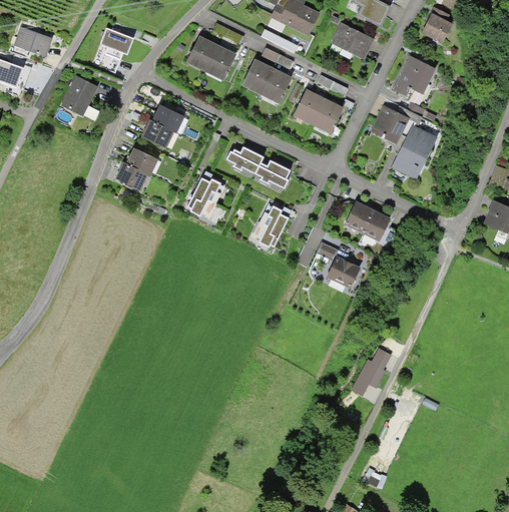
[(271,15),(309,35),(320,13),(295,0),(287,0),(283,9),(277,6),(271,15)]
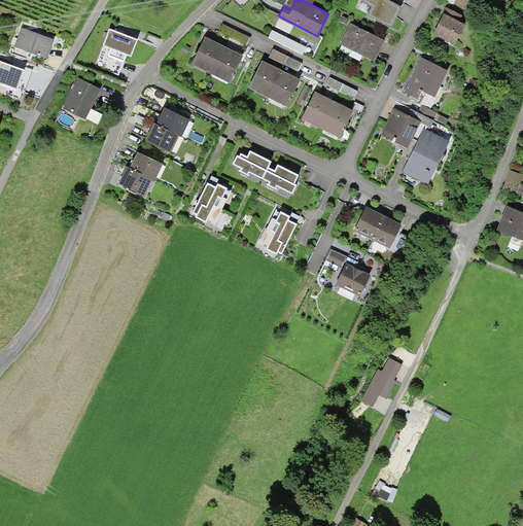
[(369,14),(390,26),(399,7),(385,0),(367,0),(365,1),(374,5),(369,14)]
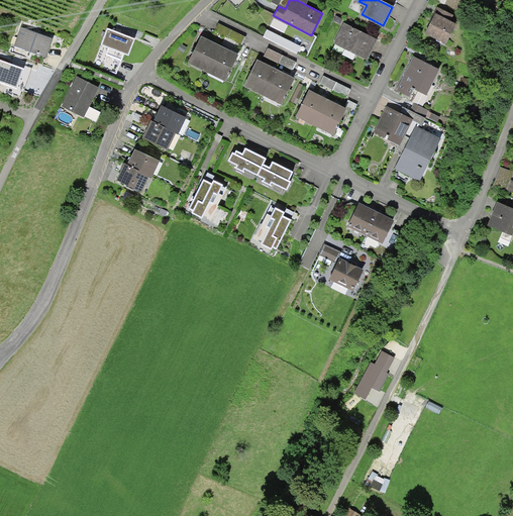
[(424,33),(447,44),(456,27),(443,20),(447,11),(438,6),(424,33)]
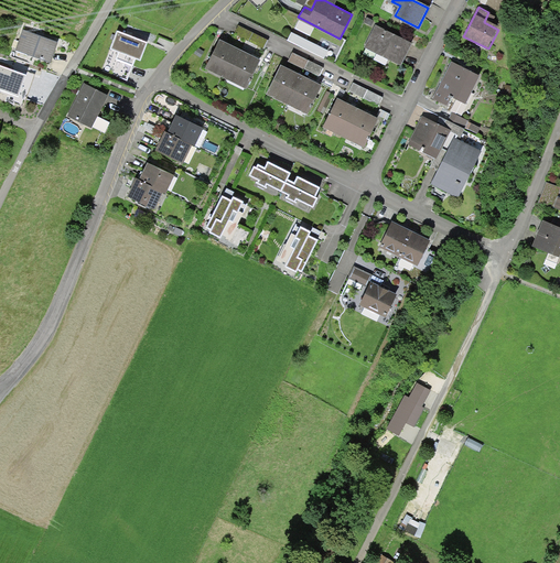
[(363,43),(399,62),(410,42),(374,23),(363,43)]
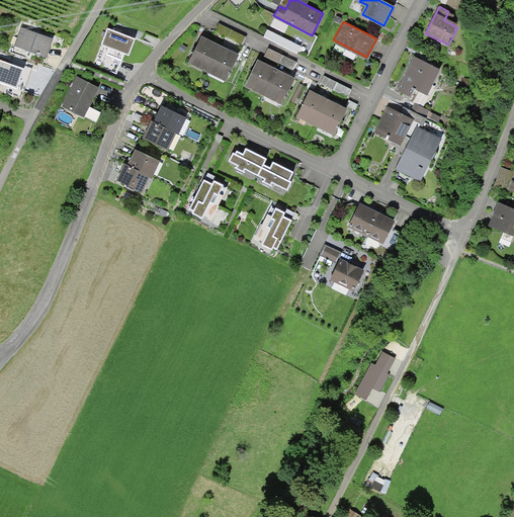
[(244,40),(216,25),(212,31),(241,46),(244,40)]
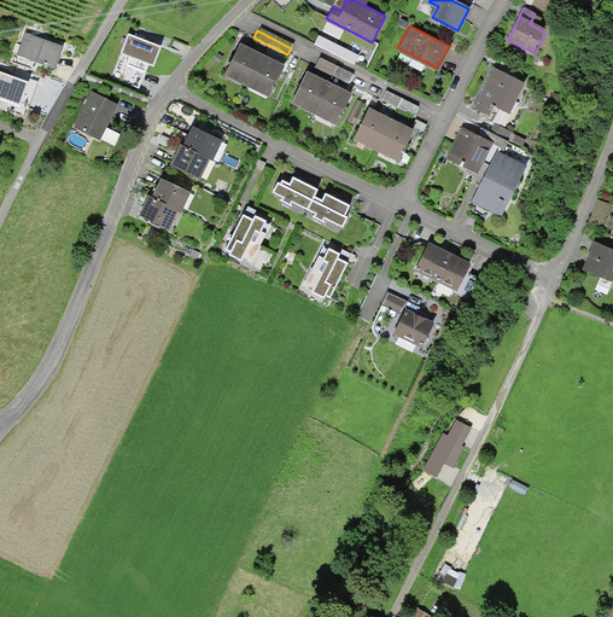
[(156,45),(123,33),(117,51),(149,63),(156,45)]
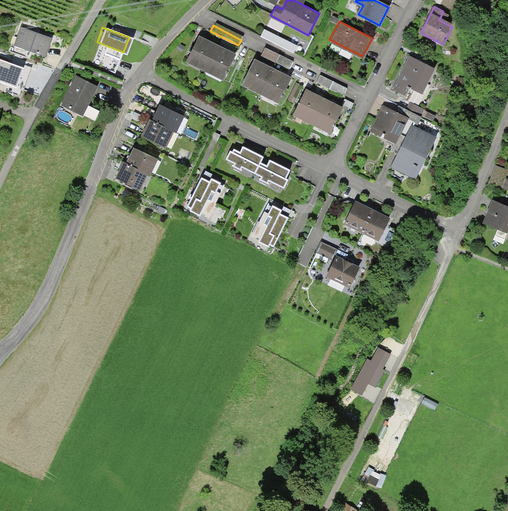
[(49,39),(18,29),(13,46),(44,56),(49,39)]
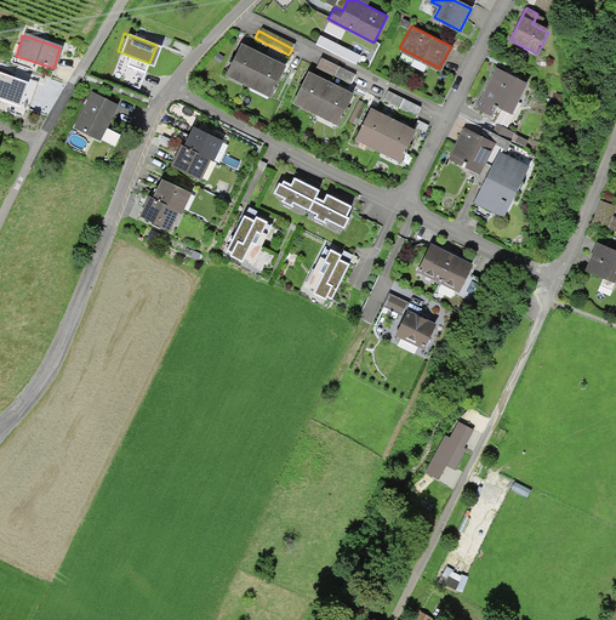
[(272,97),(287,67),(243,44),(228,74),(272,97)]
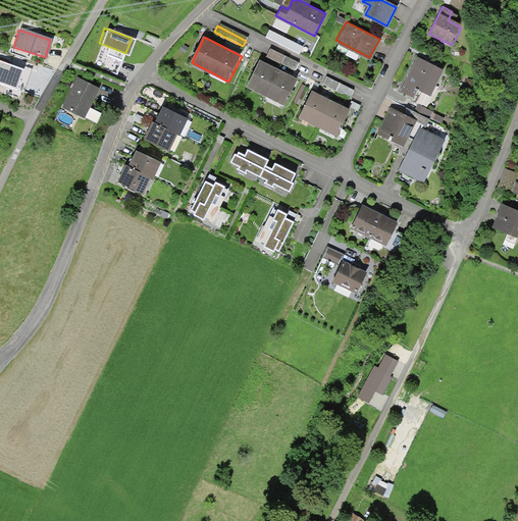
[(296,60),(267,48),(264,54),(292,67),(296,60)]
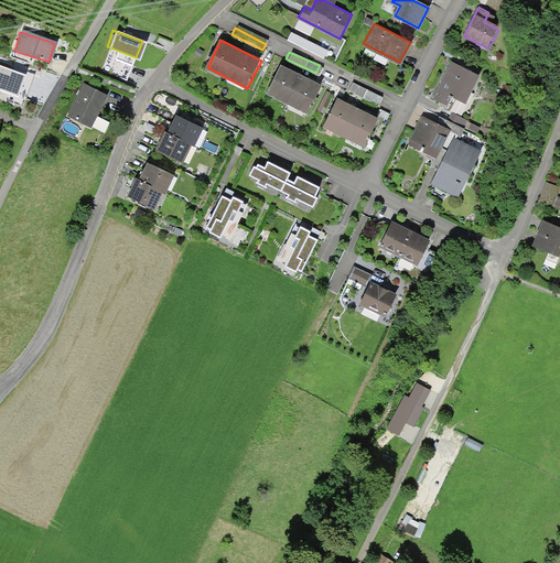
[(449,95),(464,103),(477,76),(449,62),(430,97),(444,104),(449,95)]
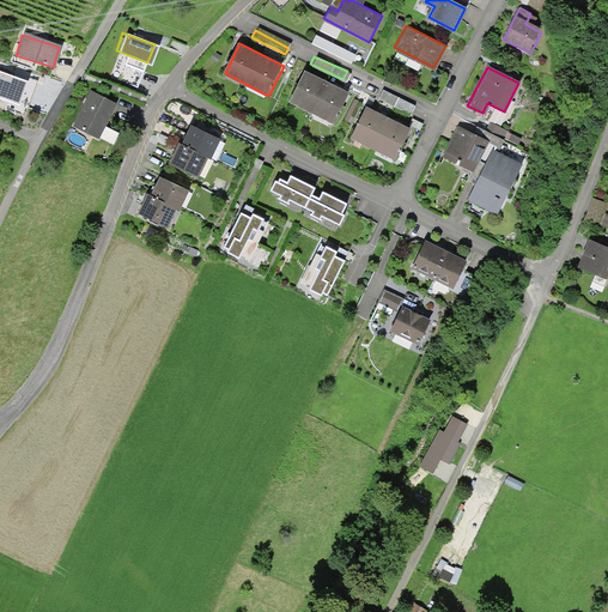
[(332,125),(348,92),(304,70),(287,101),(332,125)]
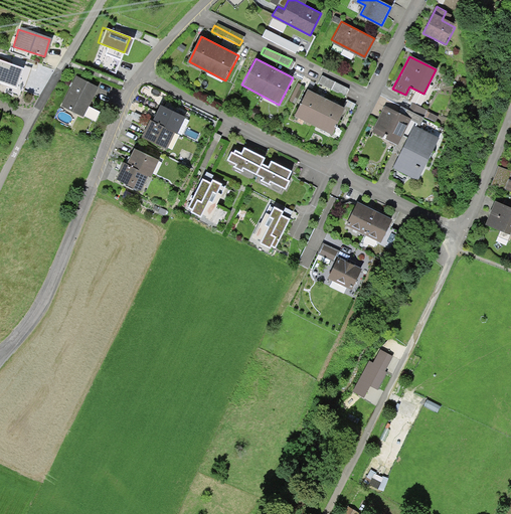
[(97,86),(73,75),(60,106),(83,116),(97,86)]
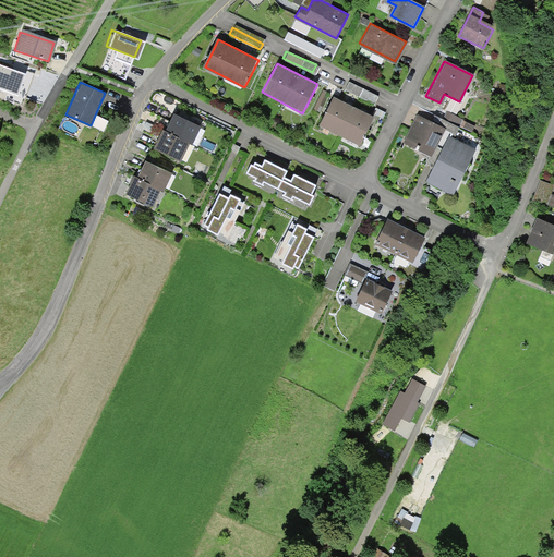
[(374,97),(346,83),(342,89),(371,105),(374,97)]
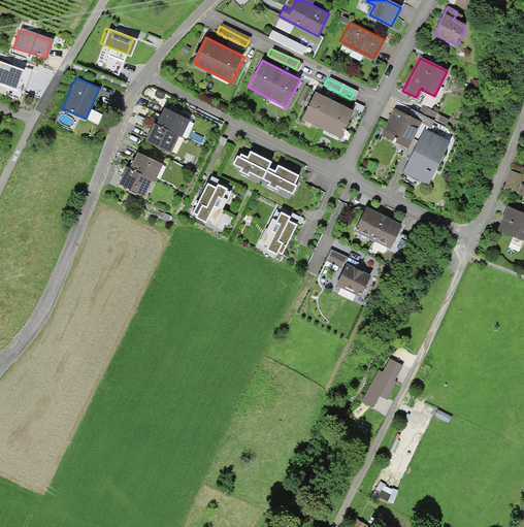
[(345,137),(358,112),(316,91),(303,116),(345,137)]
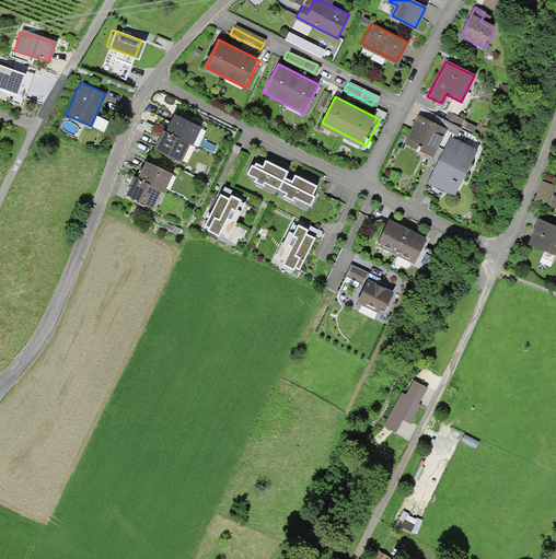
[(201,128),(170,114),(161,132),(187,143),(193,147),(201,128)]
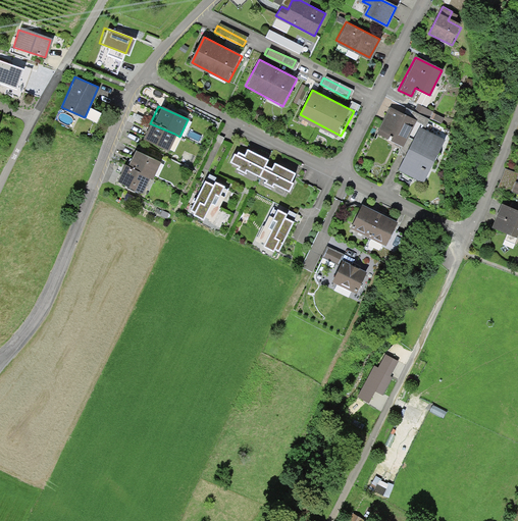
[(402,146),(414,121),(390,108),(376,133),(402,146)]
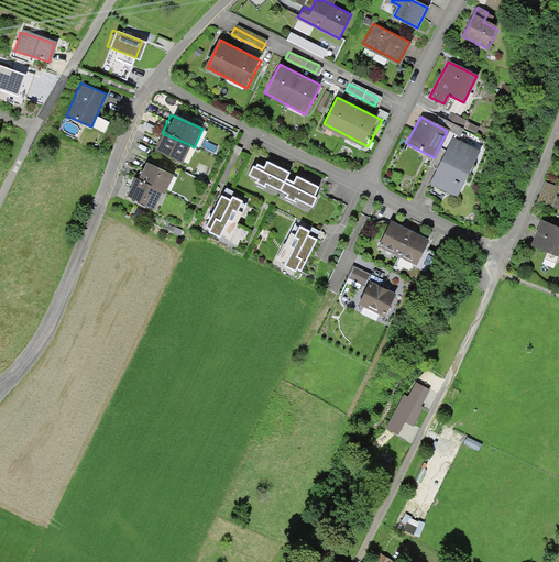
[(183,161),(188,144),(157,132),(152,149),(183,161)]
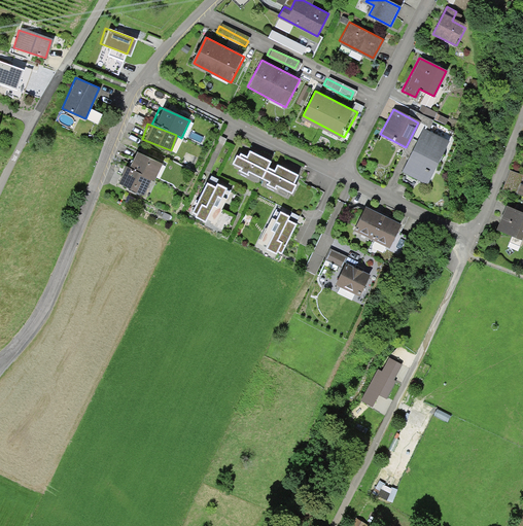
[(449,142),(421,129),(399,171),(426,185),(449,142)]
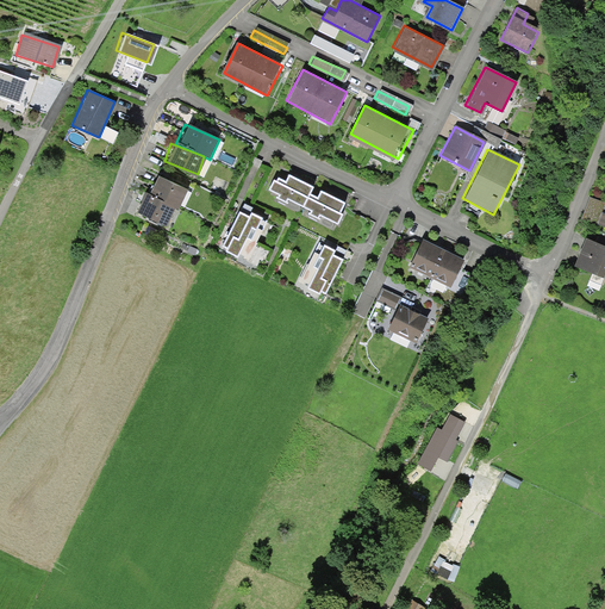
[(276,176),(269,191),(338,227),(345,213),(342,211),(347,202),(323,190),(319,196),(311,192),(315,186),(291,174),(287,181),(276,176)]
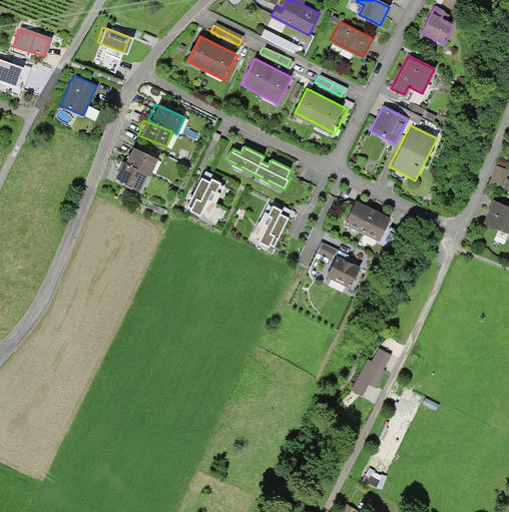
[(160,160),(131,148),(124,165),(148,175),(152,177),(160,160)]
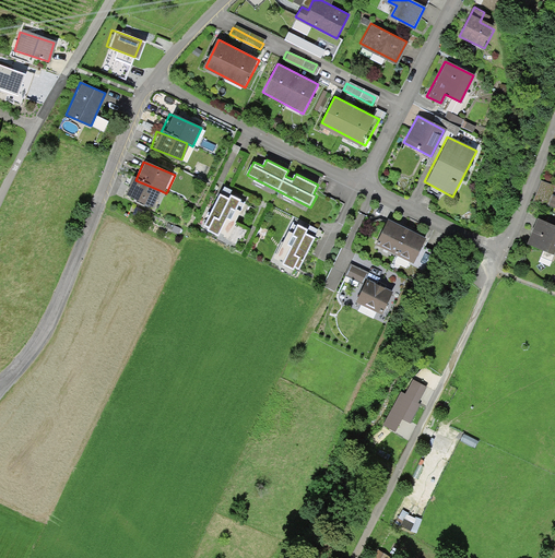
[(155,206),(162,191),(131,179),(125,194),(155,206)]
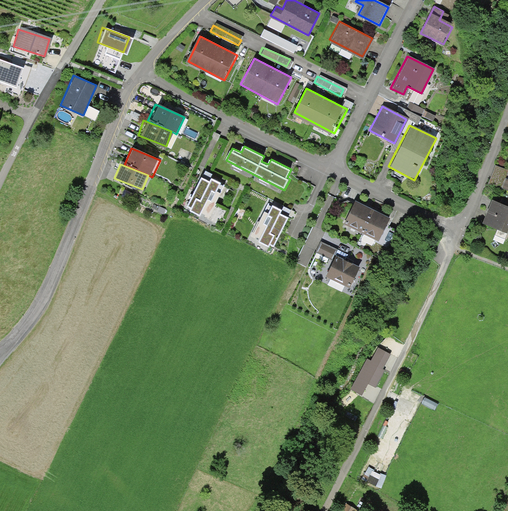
[(202,177),(186,205),(220,224),(238,191),(212,177),(210,181),(202,177)]
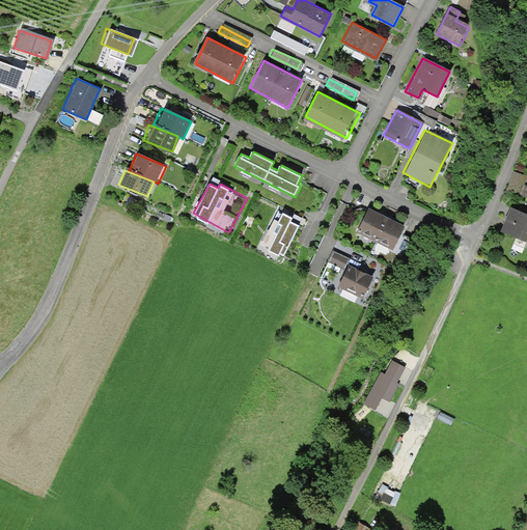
[(526,185),(521,184),(517,194),(526,198),(526,185)]
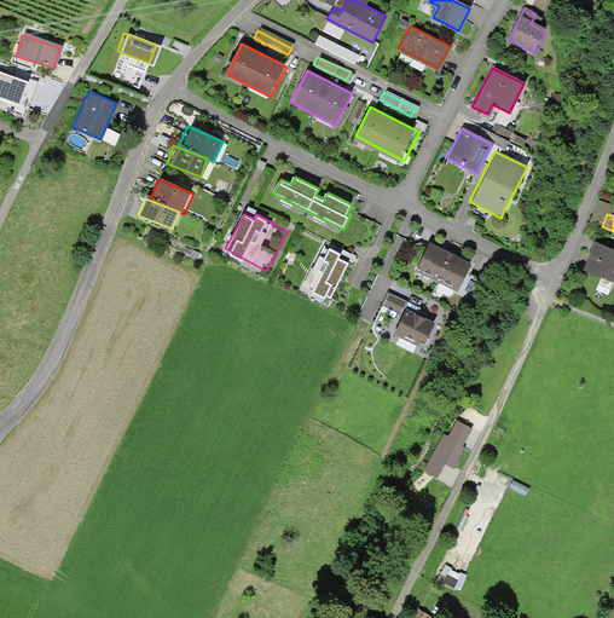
[(326,240),(303,286),(330,299),(354,254),(326,240)]
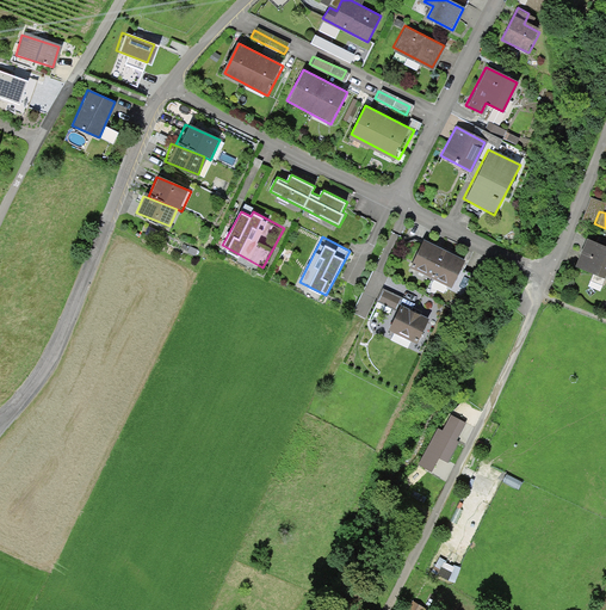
[(574,266),(601,278),(605,266),(605,247),(586,239),(574,266)]
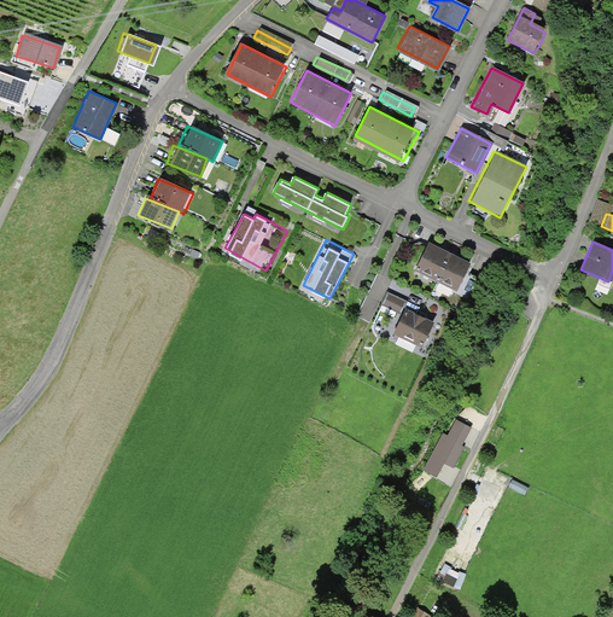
[(472,267),(428,244),(416,267),(460,290),(472,267)]
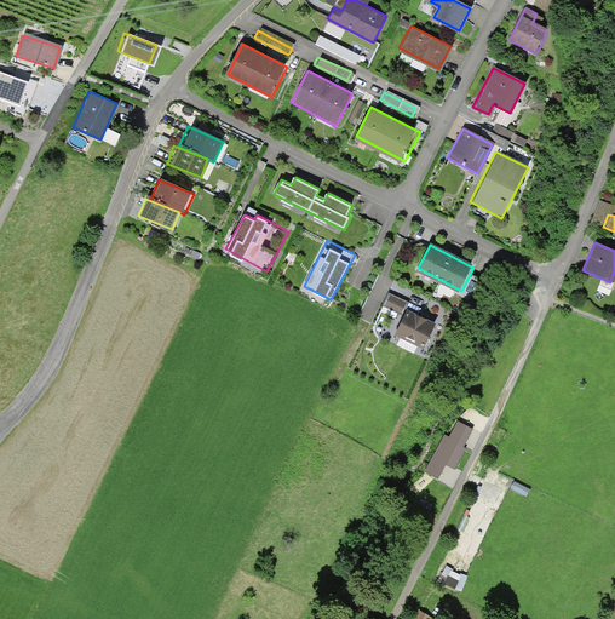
[(404,302),(384,291),(378,304),(398,314),(404,302)]
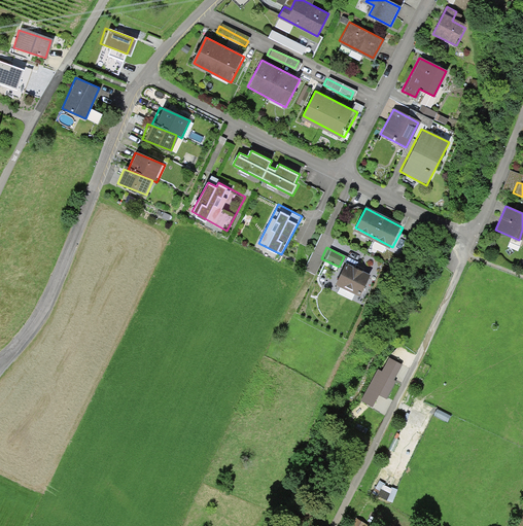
[(367,274),(342,261),(332,283),(356,295),(367,274)]
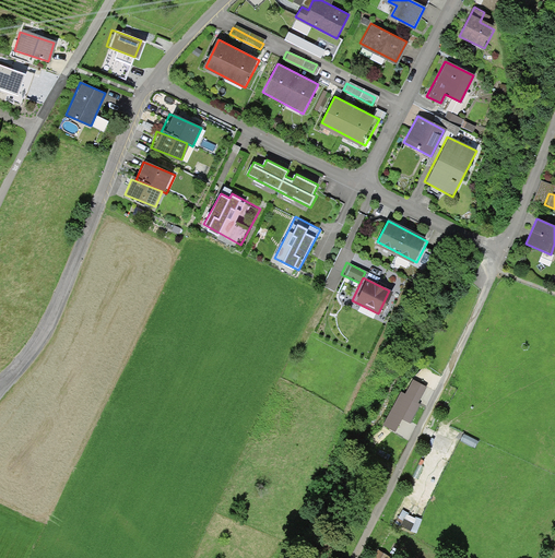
[(305,334),(298,330),(292,344),(298,347),(305,334)]
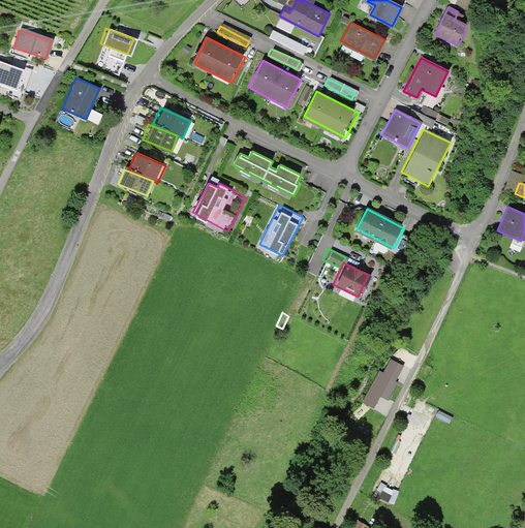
[(381,367),(378,365),(359,404),(370,410),(376,399),(384,403),(405,362),(389,352),(381,367)]
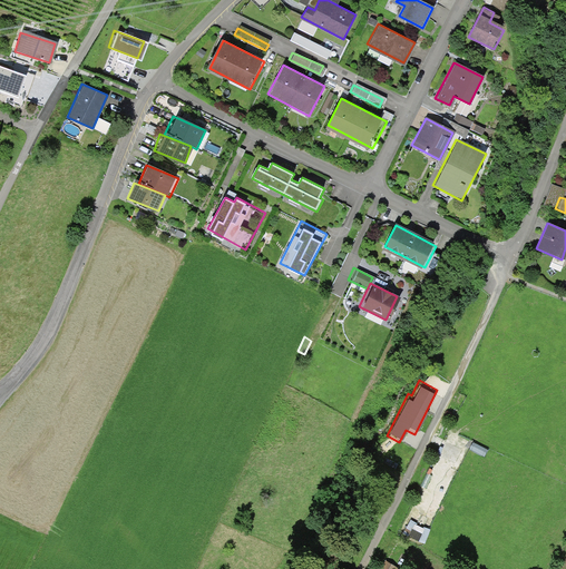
[(398,532),(405,536),(415,540),(415,541),(421,543),(427,528),(419,526),(419,527),(412,523),(412,522),(407,519),(398,532)]
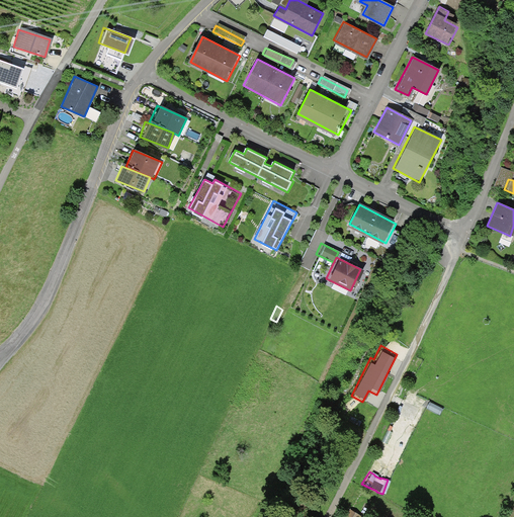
[(346,508),(340,516),(356,516),(358,515),(346,508)]
